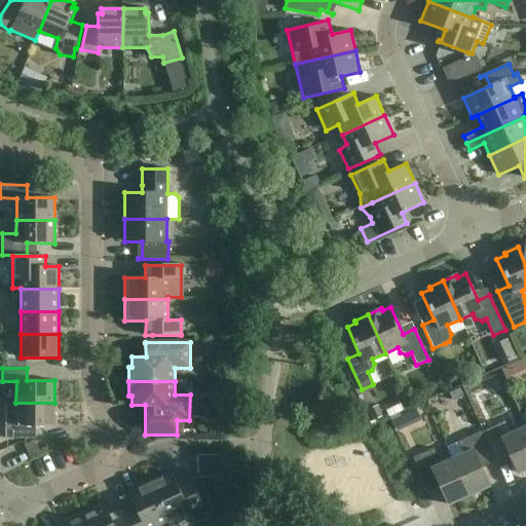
[(2,439),(27,439),(27,426),(54,426),(54,403),(15,403),(15,415),(2,415),(2,439)]
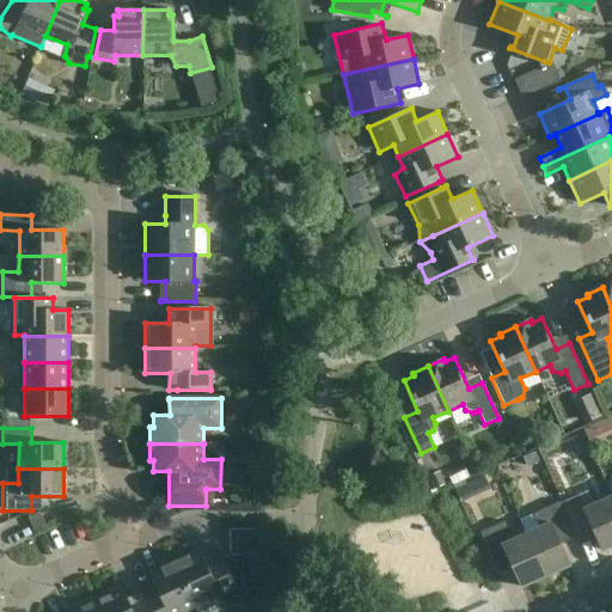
[(601,550),(611,545),(611,497),(611,496),(594,505),(588,490),(562,502),(575,532),(591,525),(601,550)]
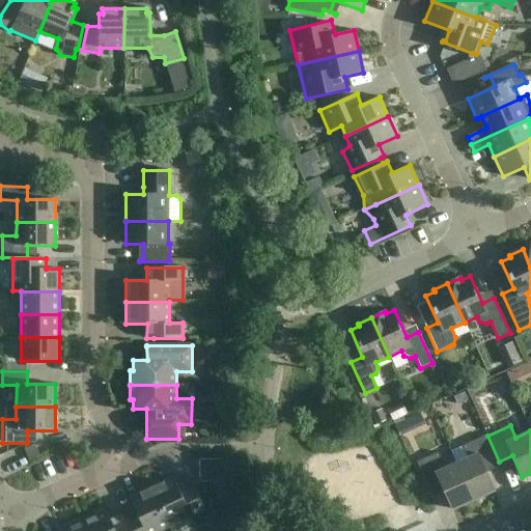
[(456,464),(473,500),(495,490),(482,465),(497,458),(486,436),(463,446),(468,458),(456,464)]
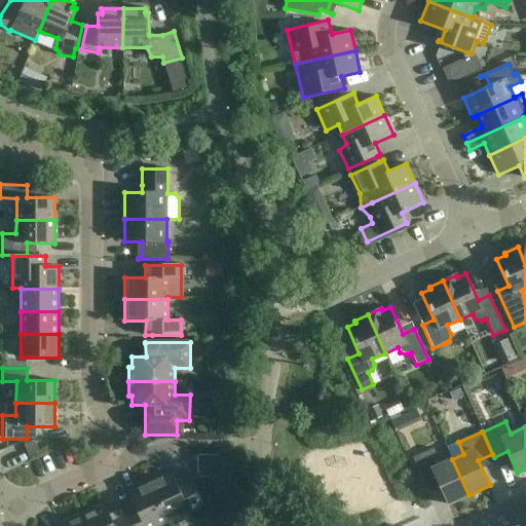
[(447,504),(468,495),(452,459),(441,464),(434,448),(413,458),(424,484),(436,479),(447,504)]
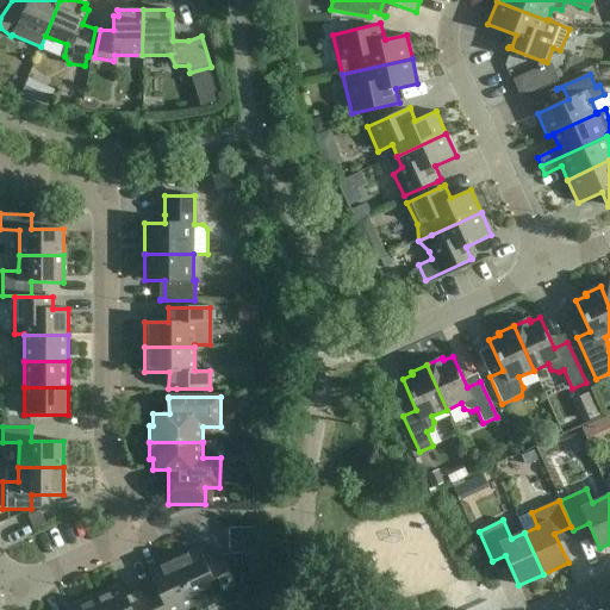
[(229,528),(229,546),(259,546),(259,528),(229,528)]
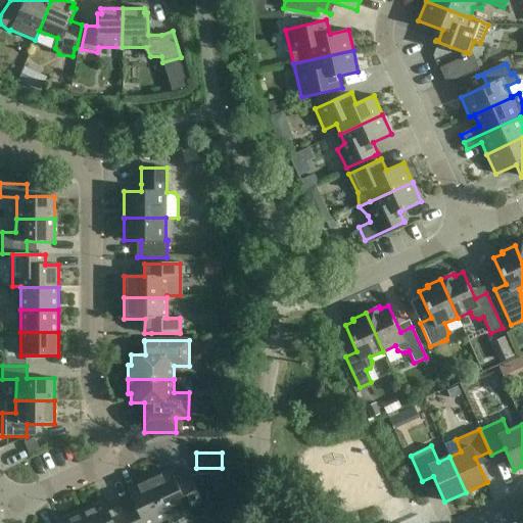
[(160,475),(149,480),(167,519),(202,503),(190,477),(177,483),(171,471),(161,475),(160,475)]
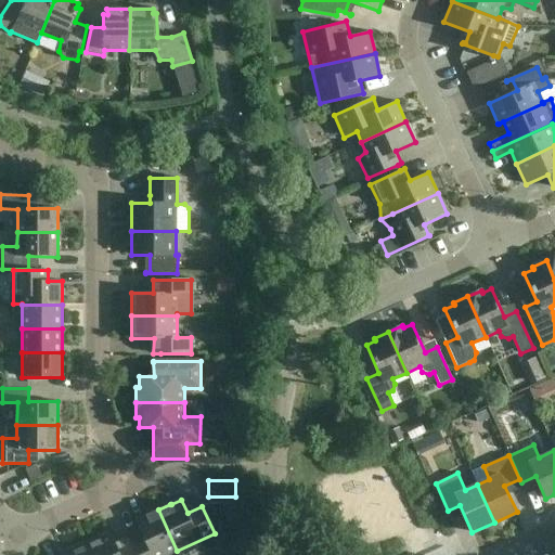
[(167,554),(177,551),(158,510),(145,515),(145,516),(136,520),(144,540),(132,545),(136,554),(167,554)]
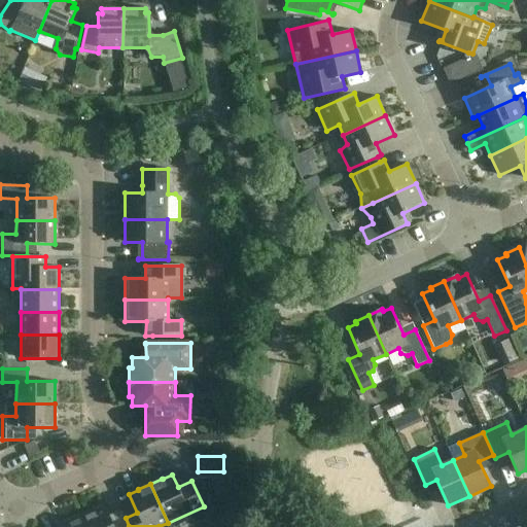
[(129,526),(125,517),(111,522),(104,505),(81,516),(85,526),(129,526)]
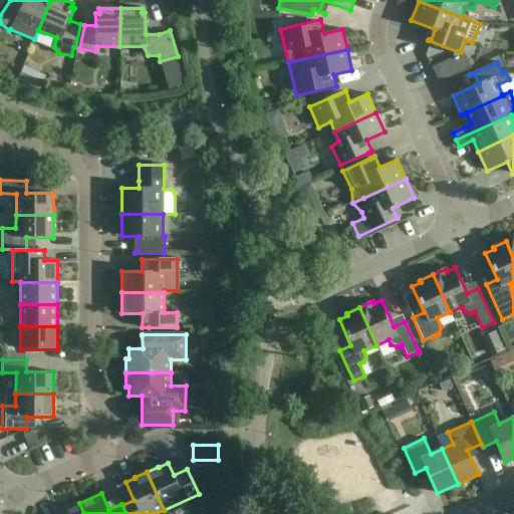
[(57,513),(56,513),(83,513),(79,503),(57,513)]
